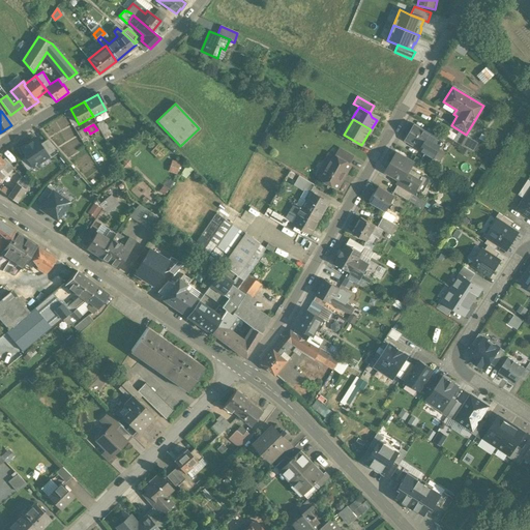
[(430,134),(413,125),(404,141),(434,157),(441,145),(442,145),(443,143),(442,142),(429,135),(430,134)]
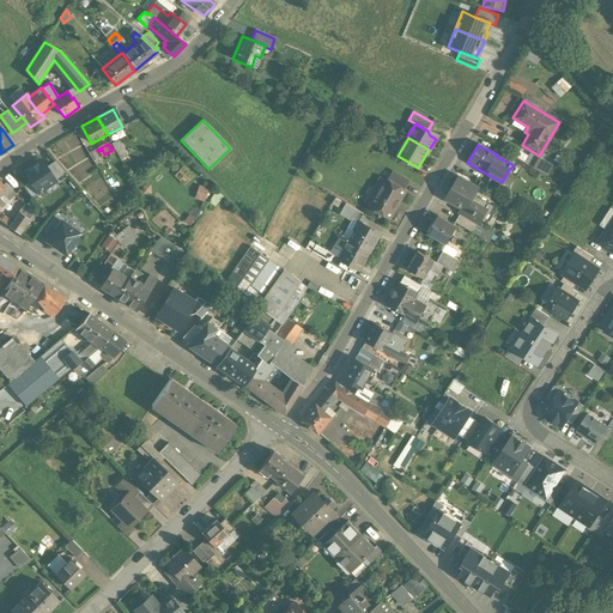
[(515,158),(499,149),(497,155),(496,156),(511,164),(515,158)]
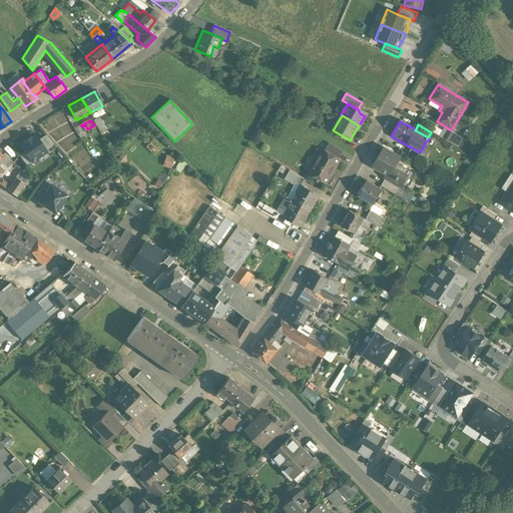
[(39,140),(35,134),(19,145),(24,152),(31,162),(46,151),(39,140)]
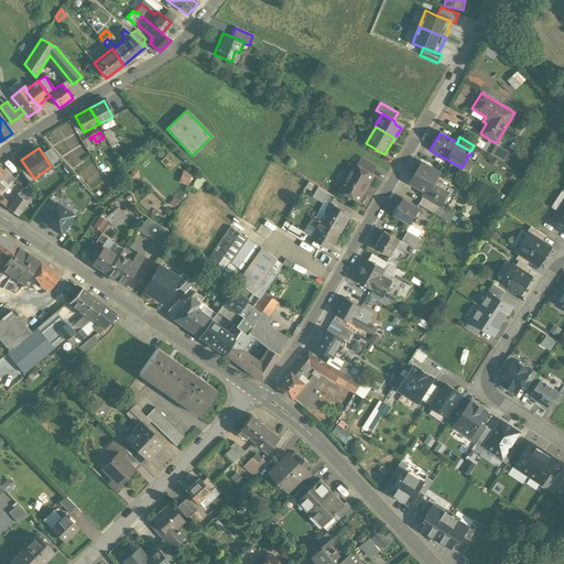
[(43,154),(51,166),(53,170),(62,163),(50,149),(43,154)]
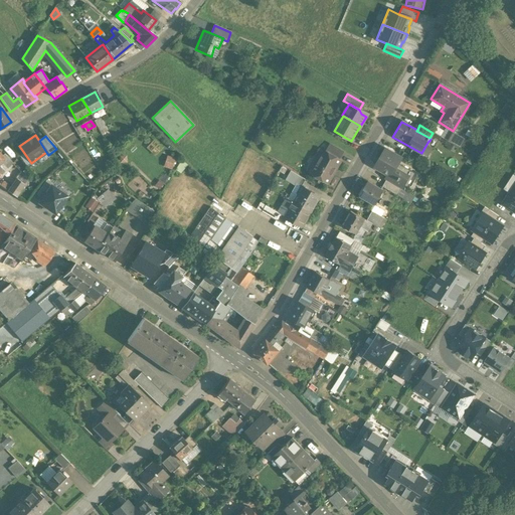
[(343,153),(329,144),(325,152),(339,160),(343,153)]
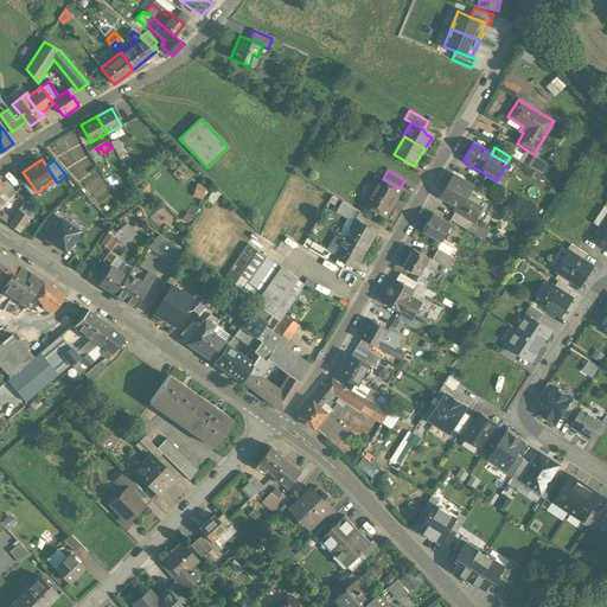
[(472,185),(457,176),(443,197),(459,206),(475,217),(481,219),(490,206),(468,193),(472,185)]
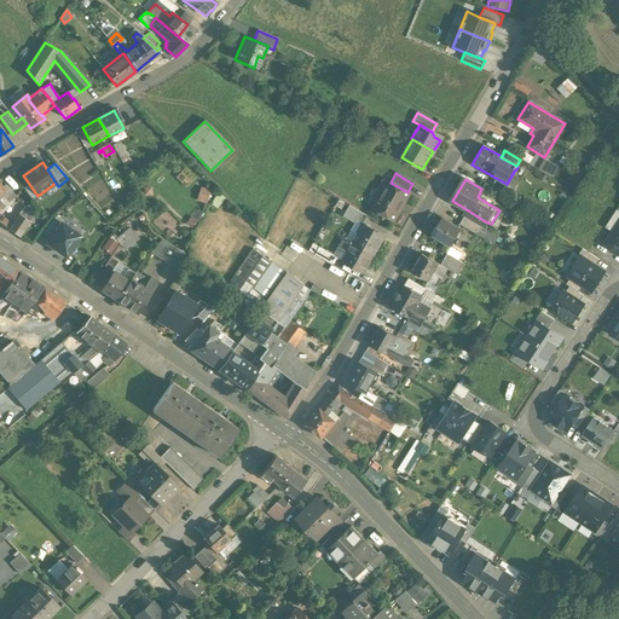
[(391,183),(389,181),(389,183),(388,183),(387,183),(385,184),(382,187),(383,191),(383,192),(374,209),(393,220),(409,192),(391,183)]
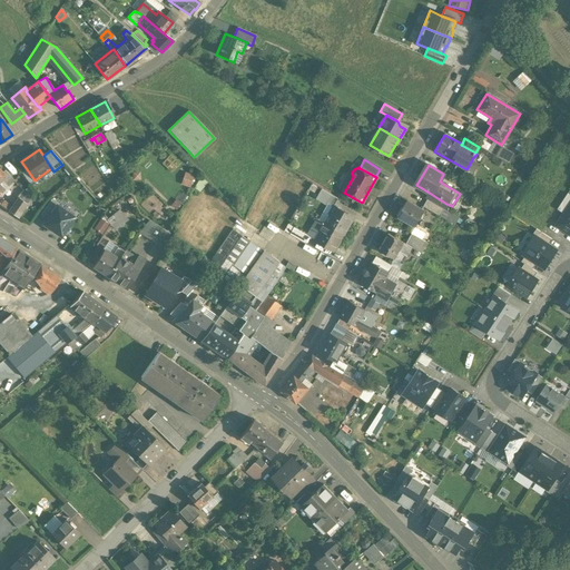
[(29,184),(35,180),(27,169),(21,173),(29,184)]
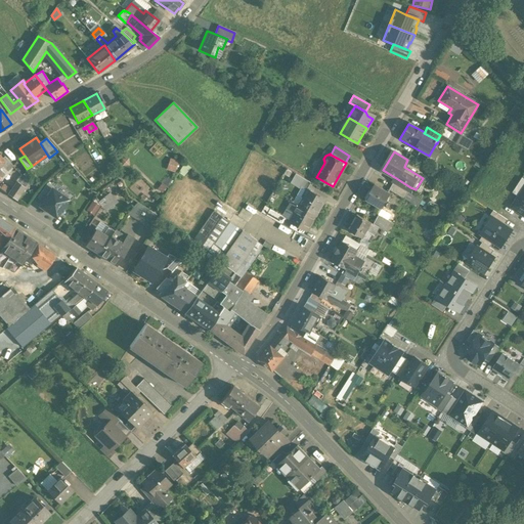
[(4,162),(0,166),(0,177),(0,178),(2,176),(0,174),(10,164),(4,157),(1,159),(4,162)]
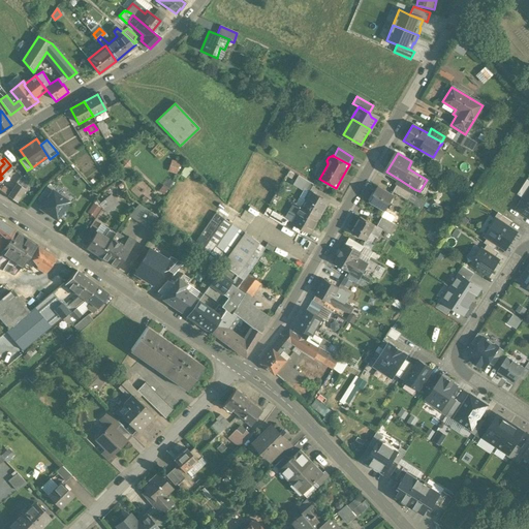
[(172,159),(168,170),(177,173),(180,161),(172,159)]
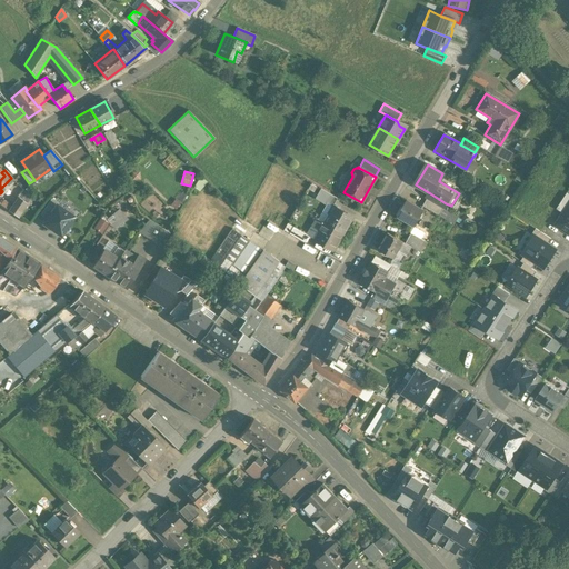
[(335,199),(322,191),(318,199),(330,207),(335,199)]
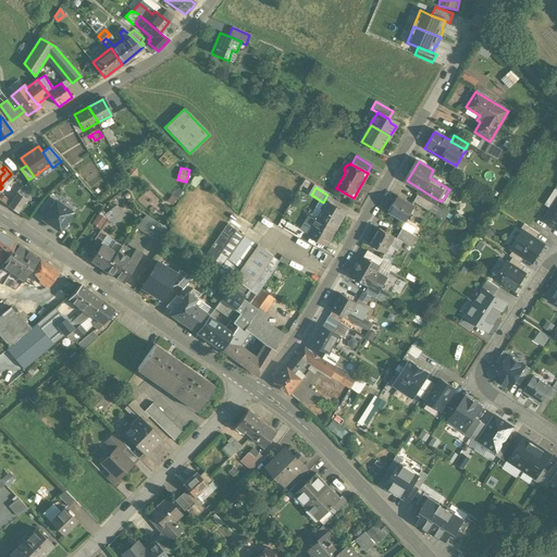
[(11,203),(3,197),(0,201),(16,212),(29,195),(23,188),(20,194),(19,193),(11,203)]
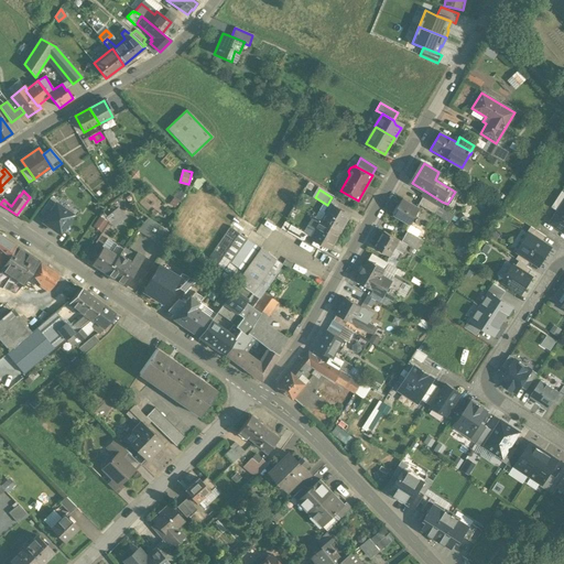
[(442,202),(426,192),(422,198),(438,207),(442,202)]
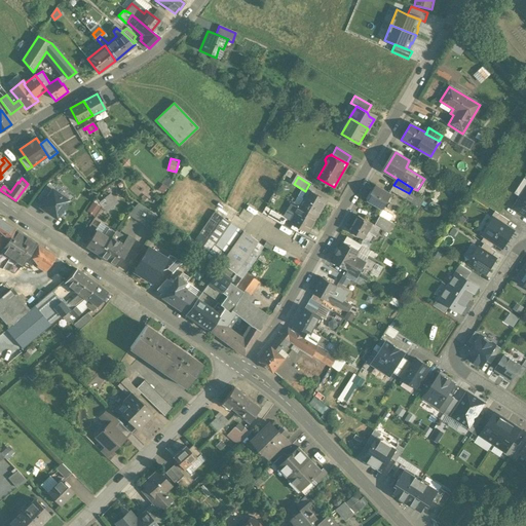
[(514,193),(520,197),(525,188),(525,180),(524,179),(514,193)]
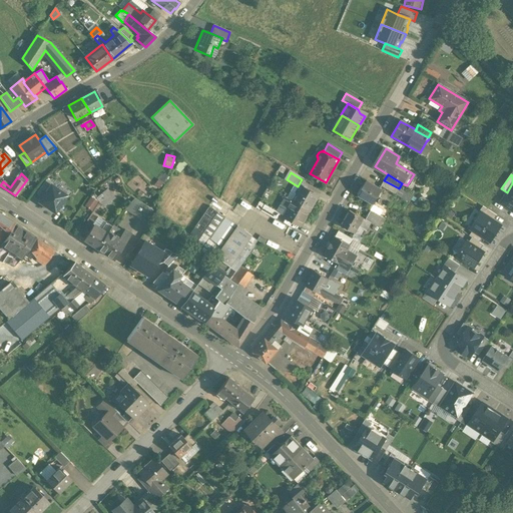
[(36,194),(42,198),(51,185),(52,183),(46,179),(36,194)]
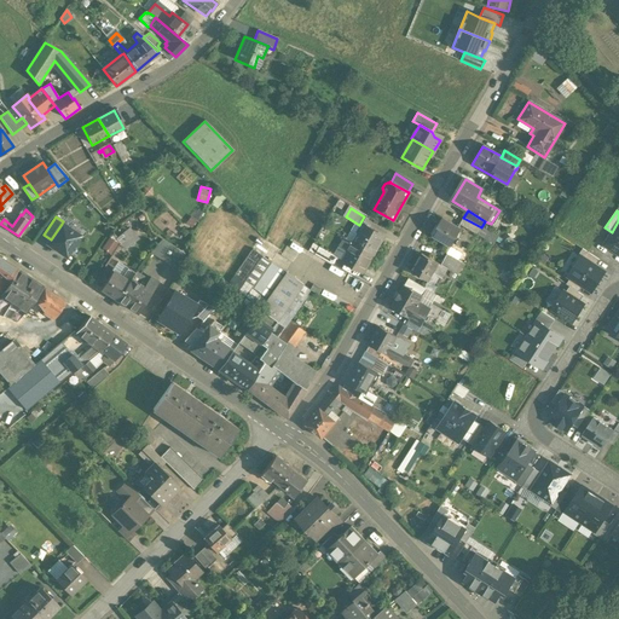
[(461,229),(443,218),(432,236),(451,247),(461,229)]
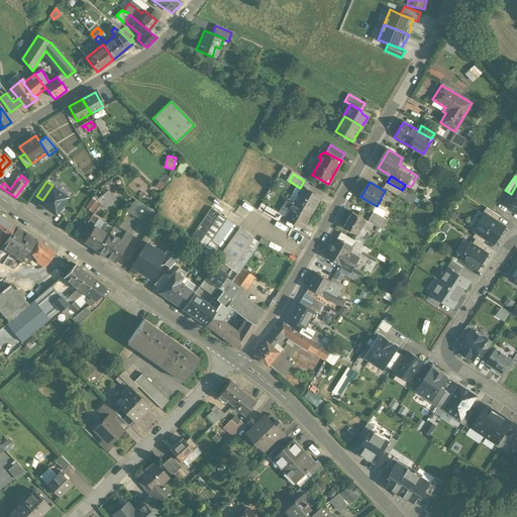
[(402,190),(387,182),(384,187),(399,196),(402,190)]
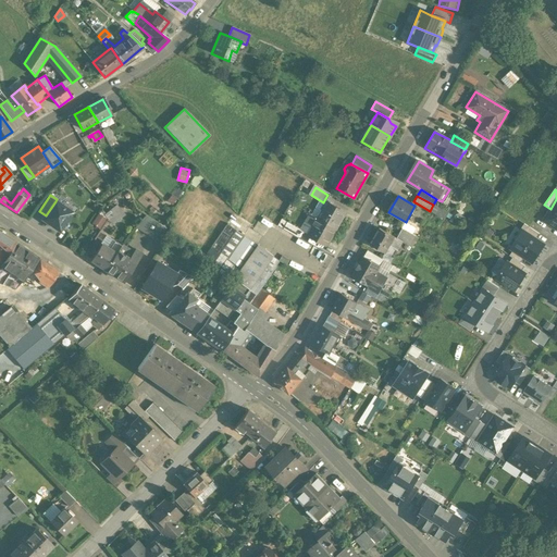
[(556,199),(551,209),(543,221),(549,225),(551,225),(553,226),(553,227),(556,230),(556,199)]
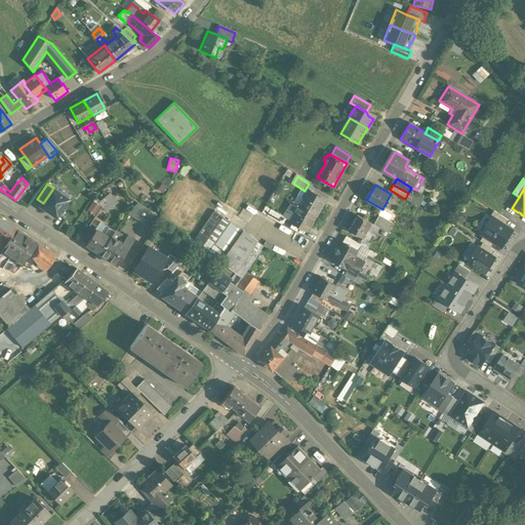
[(68,201),(52,190),(43,203),(40,207),(56,218),(68,201)]
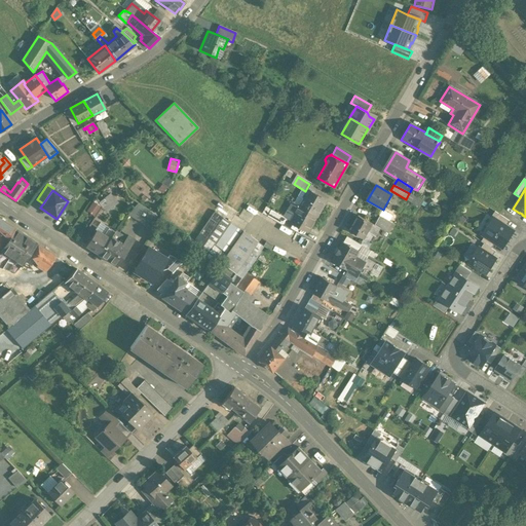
[(326,201),(307,191),(302,198),(305,200),(301,208),(317,217),(326,201)]
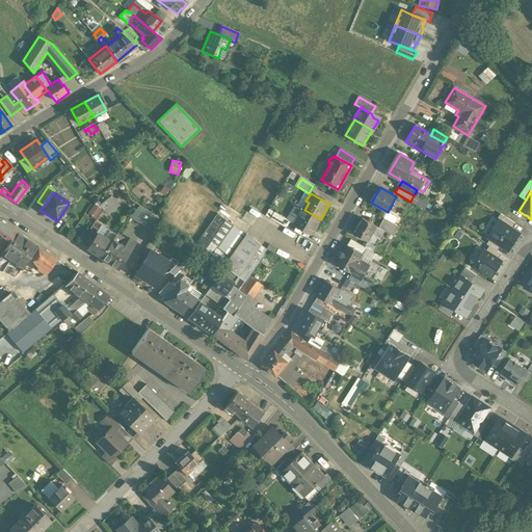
[(111,194),(99,204),(107,214),(120,205),(111,194)]
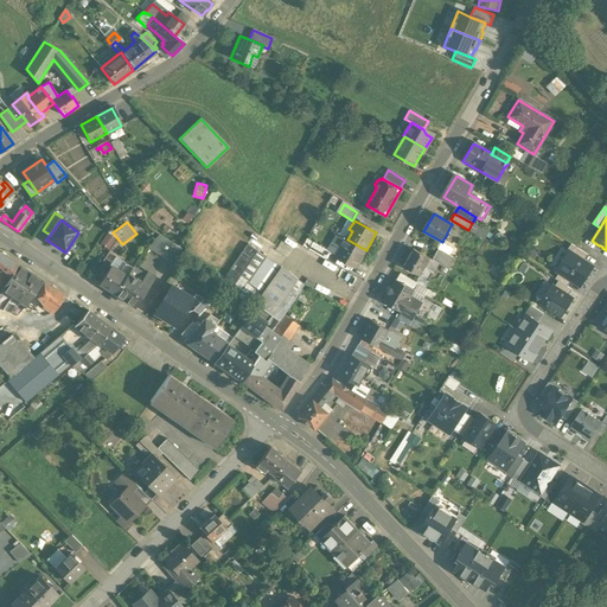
[(100,243),(109,249),(116,238),(107,232),(100,243)]
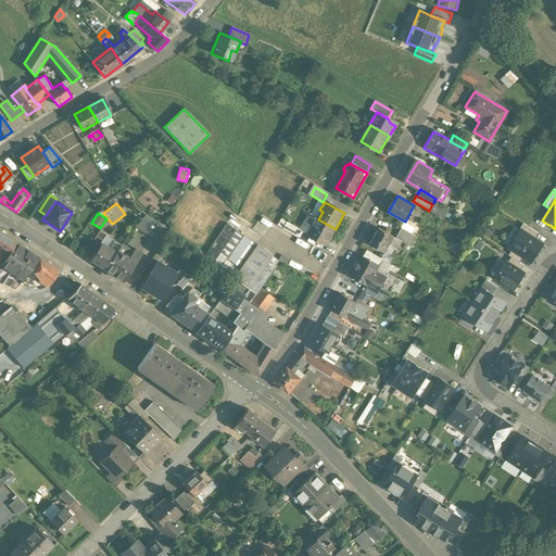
[(144,213),(136,226),(156,241),(166,227),(144,213)]
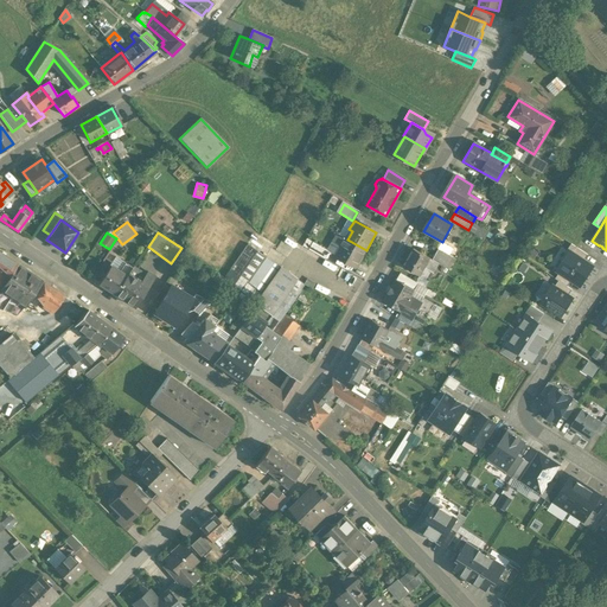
[(347,240),(345,238),(339,247),(343,249),(338,257),(356,268),(366,250),(347,240)]
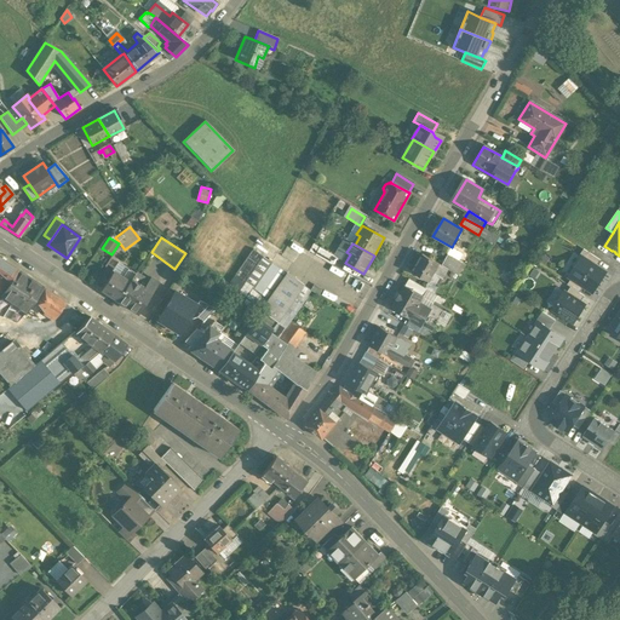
[(337,257),(320,247),(315,256),(332,265),(337,257)]
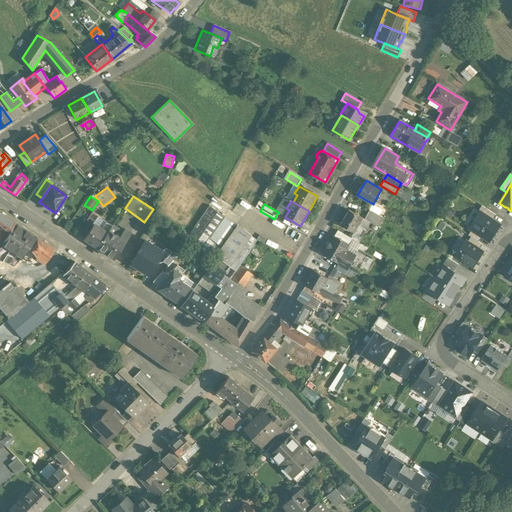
[(196,240),(204,246),(224,217),(208,206),(189,236),(192,238),(196,240)]
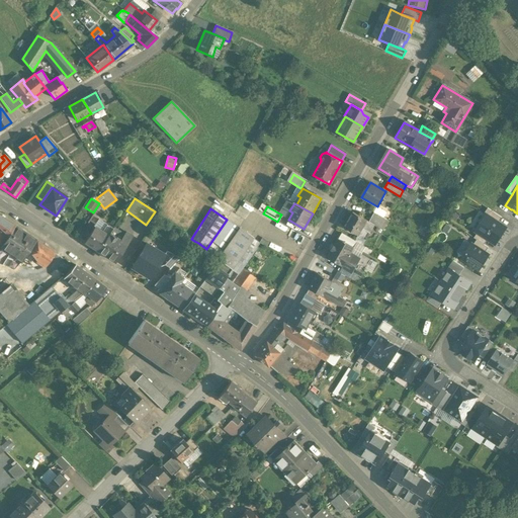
[(484,214),(486,216),(486,214),(498,223),(502,218),(488,208),(484,214)]
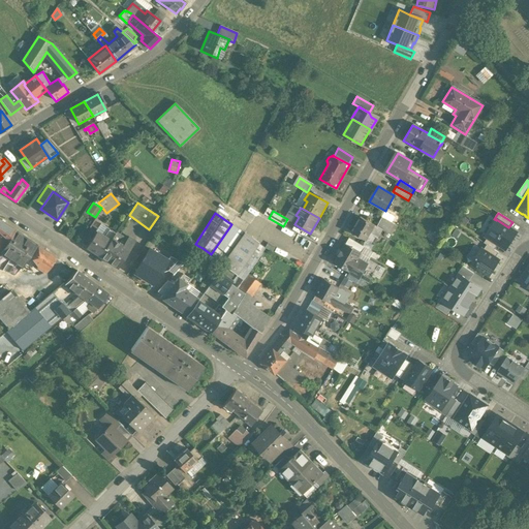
[(375,225),(361,217),(351,231),(374,245),(382,230),(374,226),(375,225)]
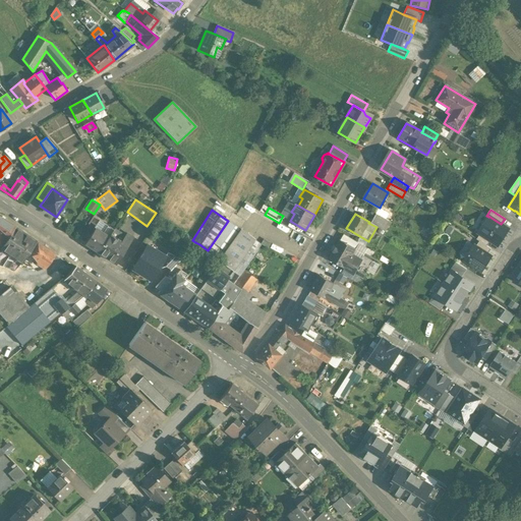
[(377,214),(370,223),(369,222),(368,223),(377,227),(383,231),(389,221),(377,214)]
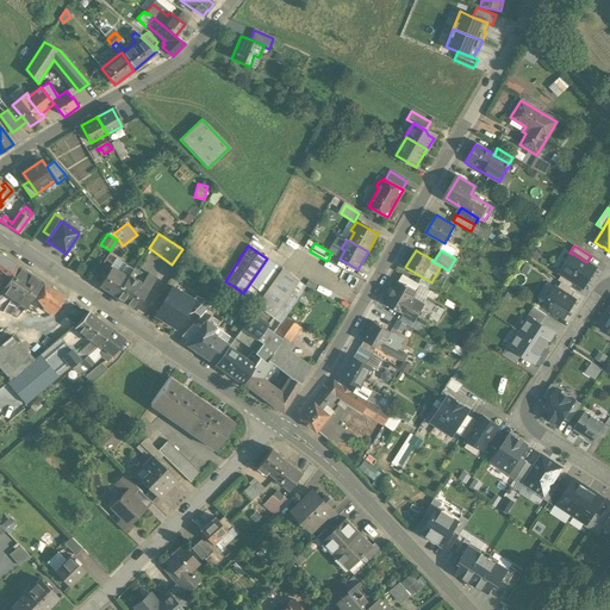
[(586,262),(572,253),(572,254),(559,273),(562,274),(574,282),(583,288),(596,268),(586,262)]
